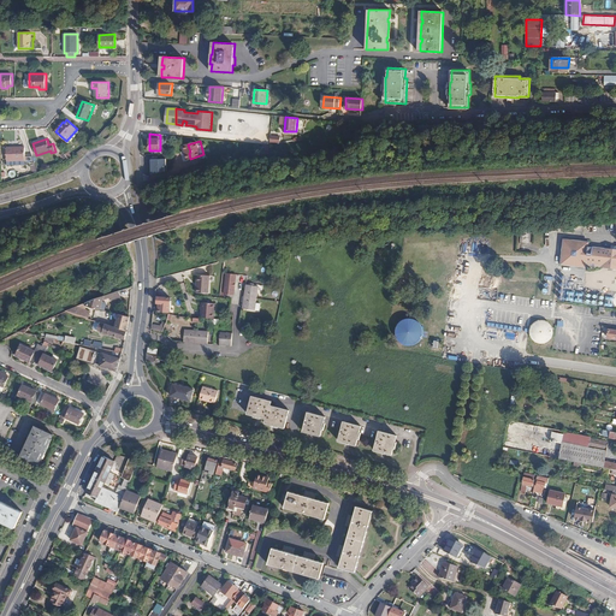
[(24,148),(6,148),(6,161),(24,161),(24,148)]
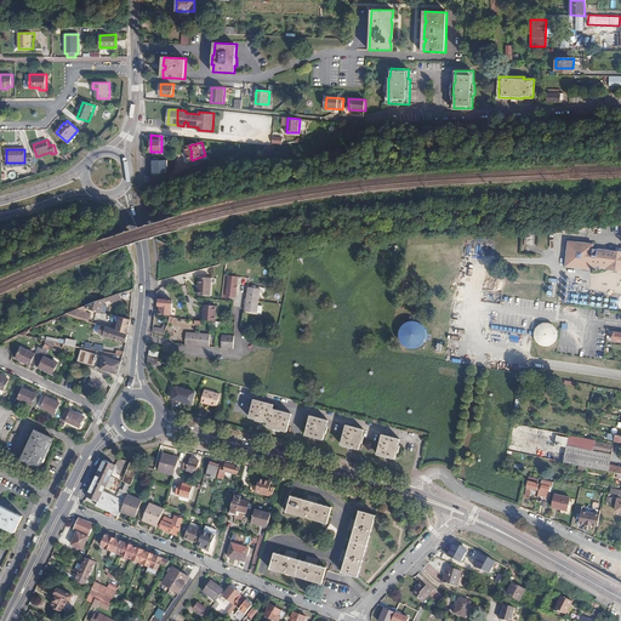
[(167,159),(152,160),(153,175),(169,174),(167,159)]
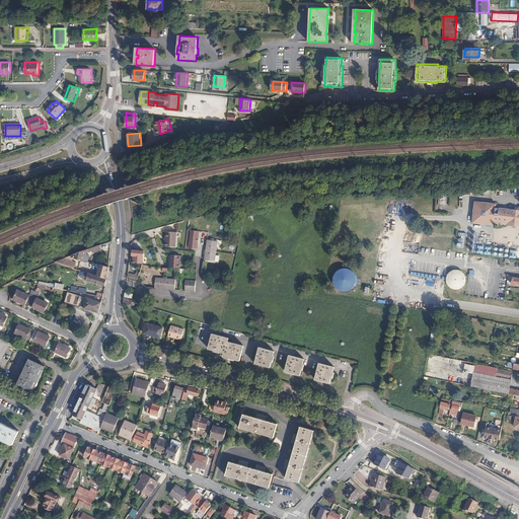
[(518,211),(510,210),(511,208),(482,204),(479,222),(491,224),(491,226),(494,227),(495,222),(503,223),(501,233),(517,235),(518,225),(518,211)]
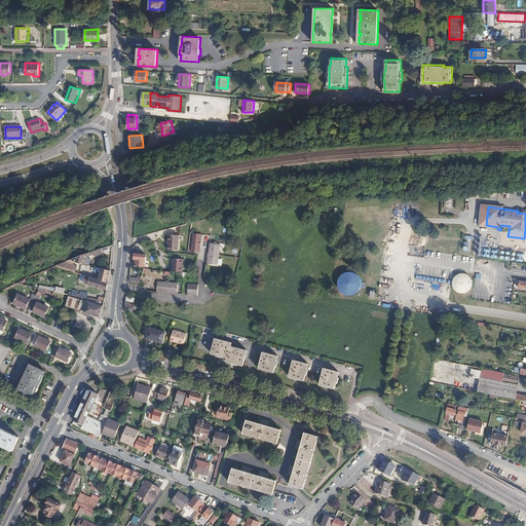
[(170,241),(168,249),(178,250),(179,235),(168,234),(168,241),(170,241)]
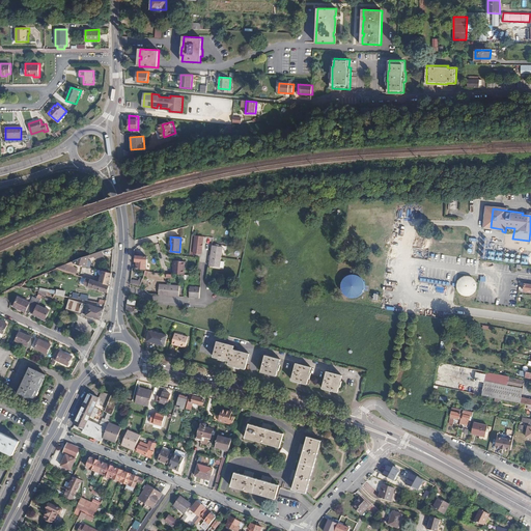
[(201,254),(203,236),(195,236),(193,253),(201,254)]
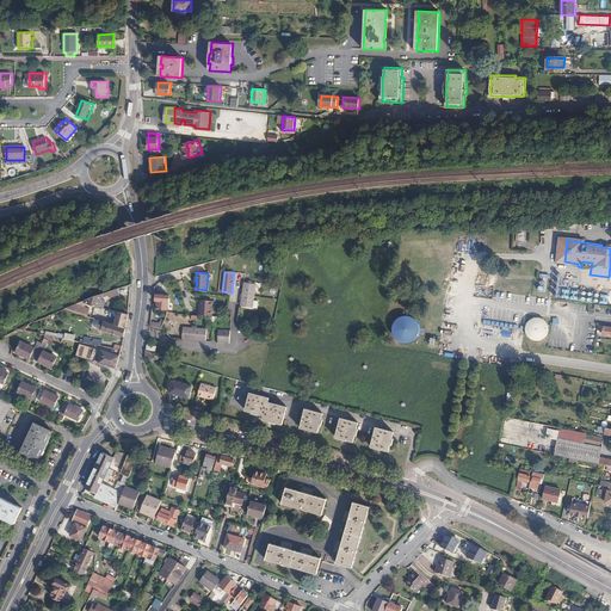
[(257,284),(244,282),(240,306),(253,307),(257,284)]
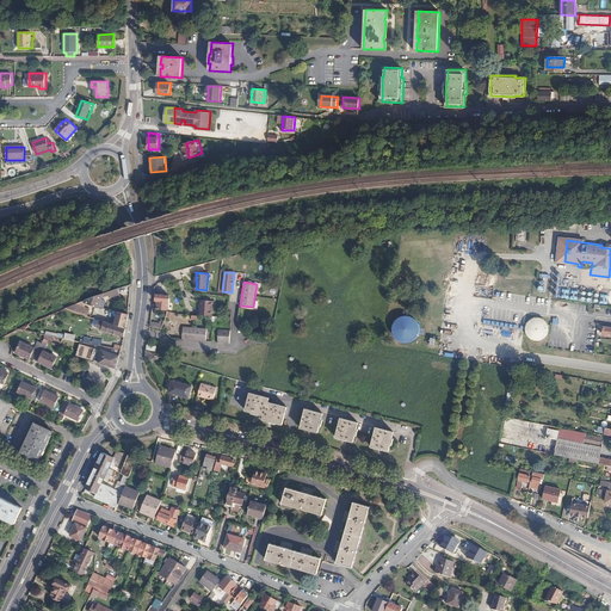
[(576,298),(578,291),(563,289),(561,297),(571,300),(571,298),(576,298)]
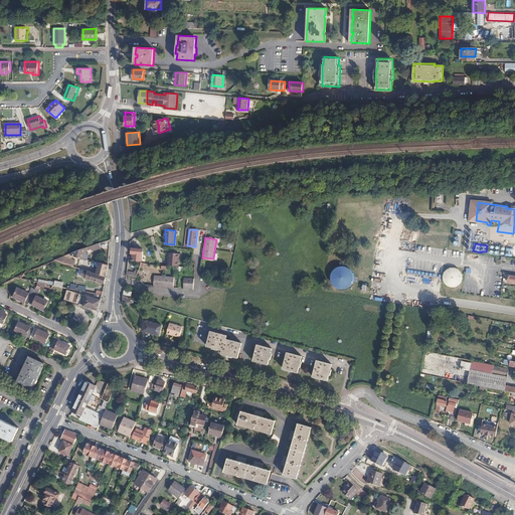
[(81,251),(82,248),(71,253),(71,255),(83,259),(84,253),(84,251),(81,251)]
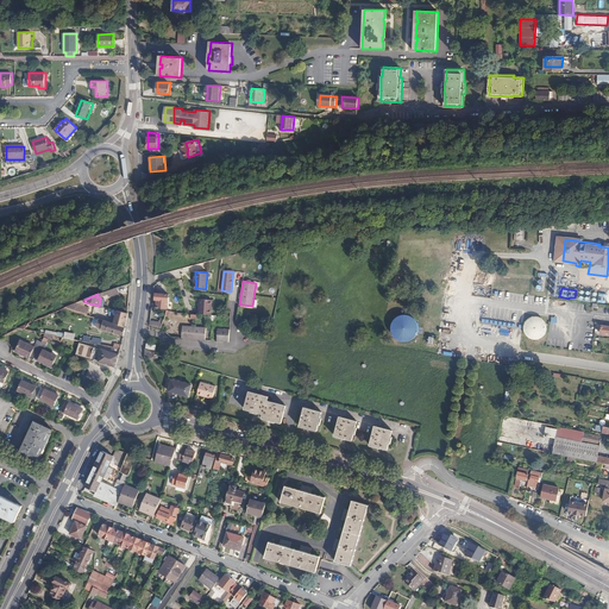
[(168,295),(156,294),(156,300),(157,301),(157,308),(167,309),(168,295)]
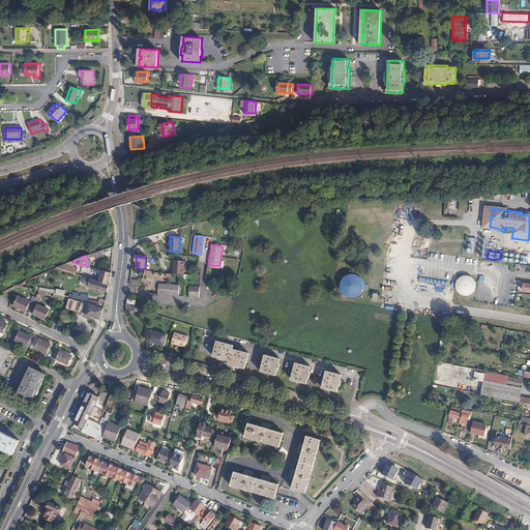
[(183,273),(183,269),(182,269),(182,266),(184,266),(184,261),(174,260),(173,272),(183,273)]
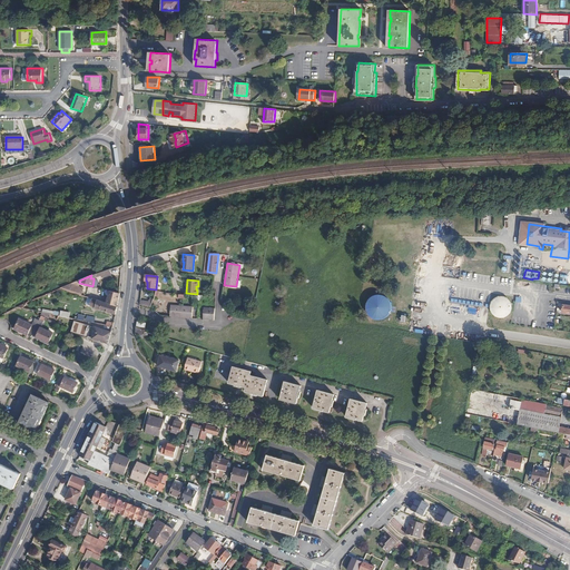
[(118,307),(120,294),(109,291),(106,303),(118,307)]
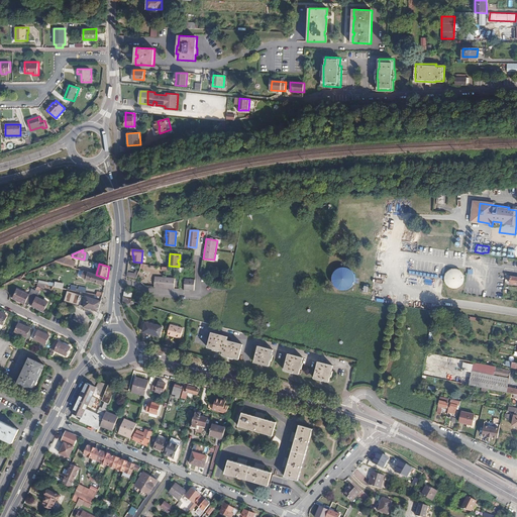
[(356,285),(356,283),(357,281),(357,277),(357,275),(355,272),(354,271),(352,268),(349,267),(347,267),(343,266),(341,267),(338,268),(336,270),(335,272),(333,275),(333,277),(333,280),(333,283),(335,286),(336,288),(339,289),(342,291),(345,291),(348,291),(351,290),(353,288),(354,286),(356,285)]
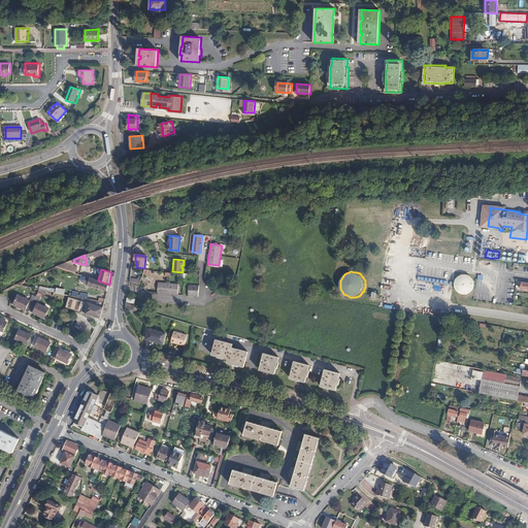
[(84,284),(107,291),(109,285),(98,281),(86,276),(84,284)]
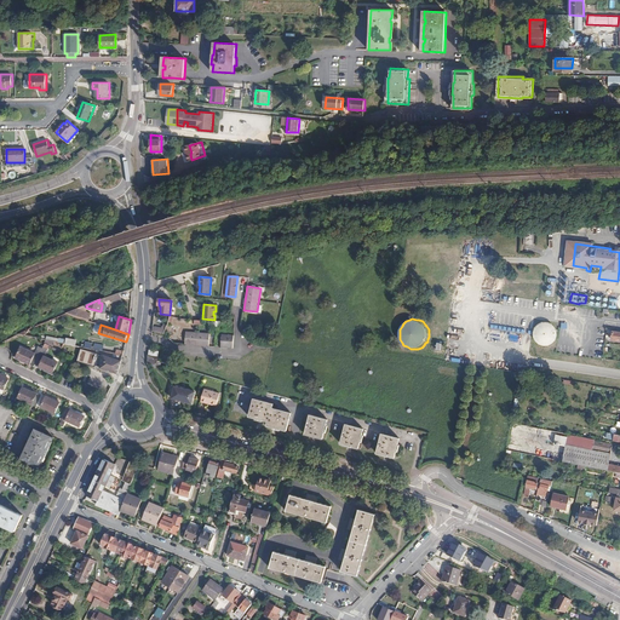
[(539,327),(537,329),(537,331),(535,333),(535,336),(535,338),(537,342),(539,343),(541,345),(544,345),(546,346),(549,345),(551,344),(554,343),(556,340),(556,338),(557,336),(556,332),(555,329),(554,327),(552,326),(550,325),(547,325),(545,325),(543,325),(540,326),(539,327)]
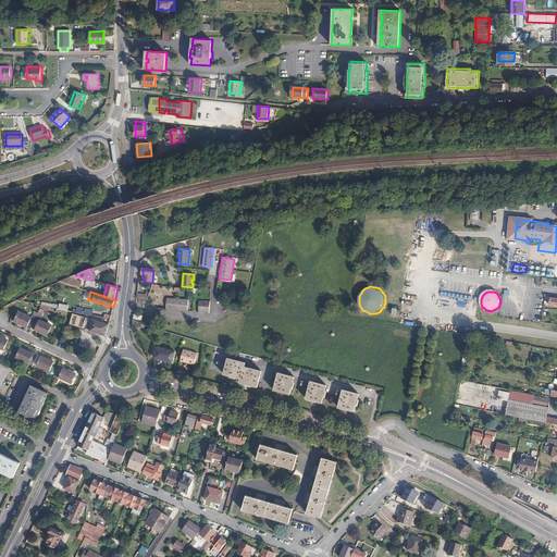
[(186,302),(164,299),(162,311),(184,314),(186,302)]
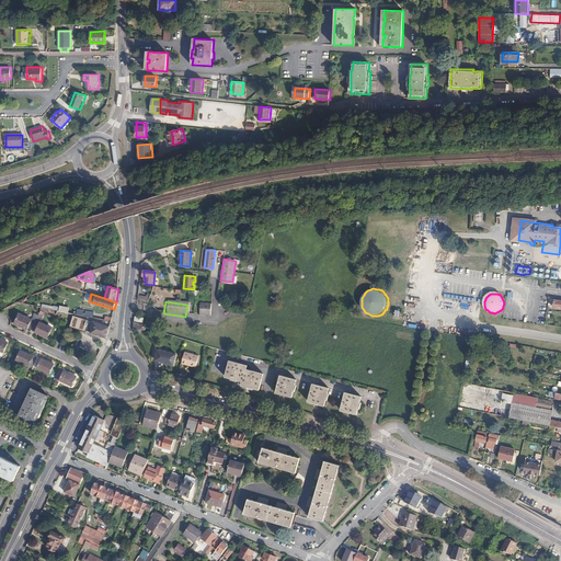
[(42,304),(41,310),(56,313),(57,307),(42,304)]
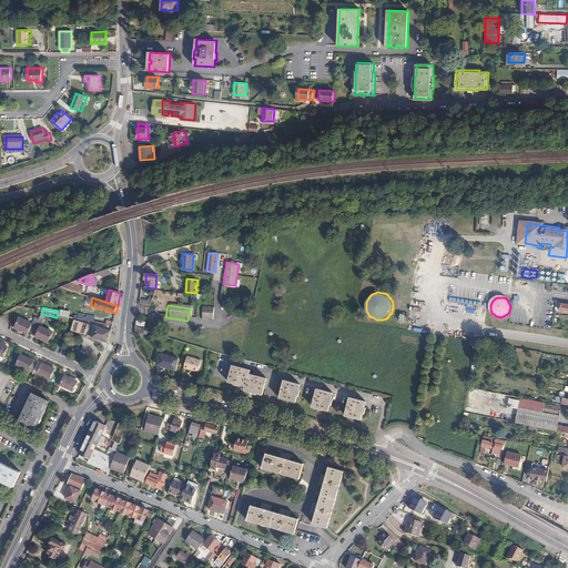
[(87,320),(94,322),(97,313),(90,311),(87,320)]
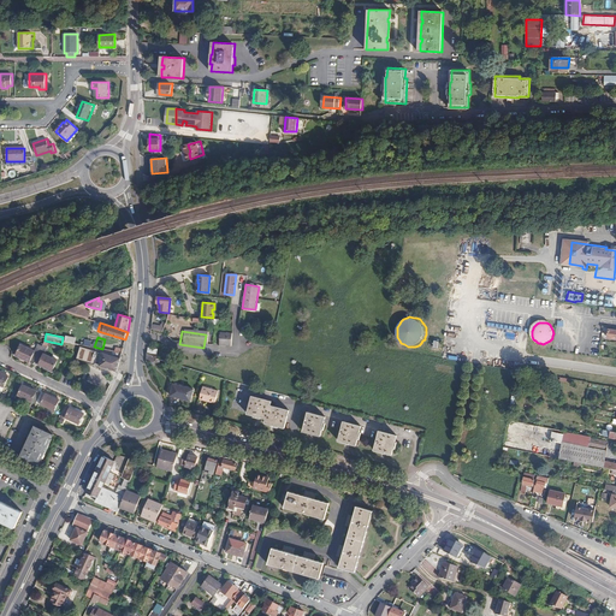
[(230,338),(218,337),(215,350),(227,351),(230,338)]
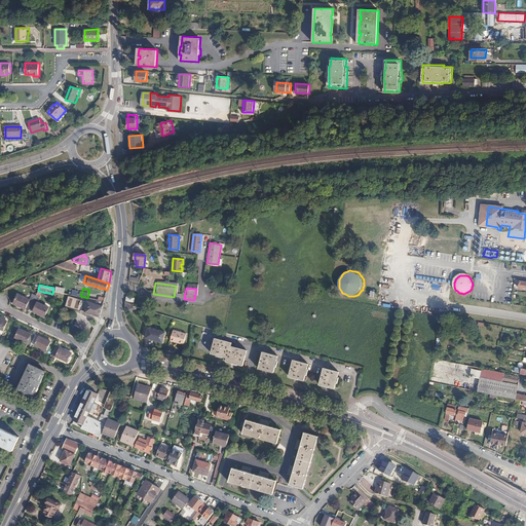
[(78,296),(54,291),(53,295),(75,303),(78,296)]
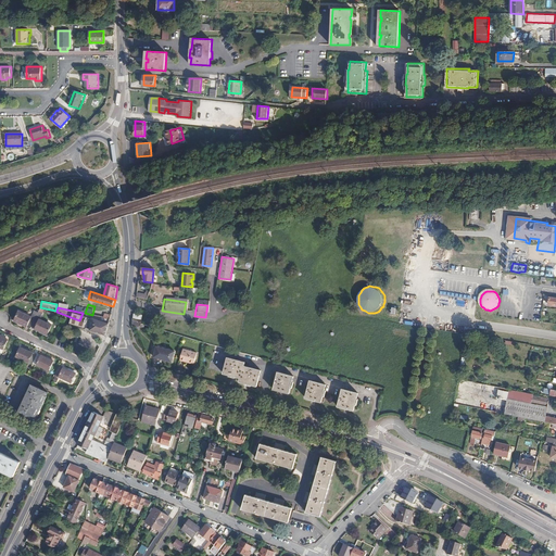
[(13,321),(30,329),(35,319),(17,312),(13,321)]
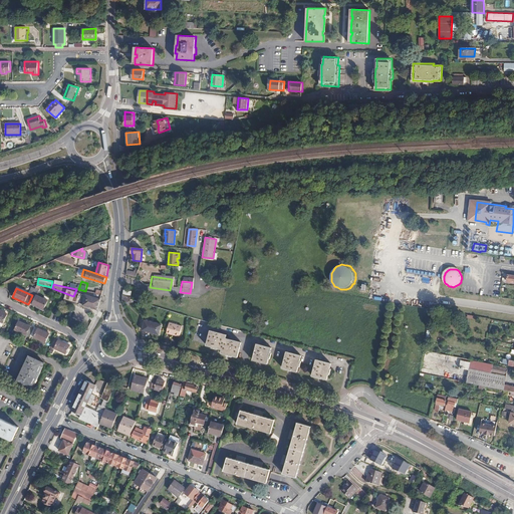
[(47,301),(32,294),(28,303),(43,310),(47,301)]
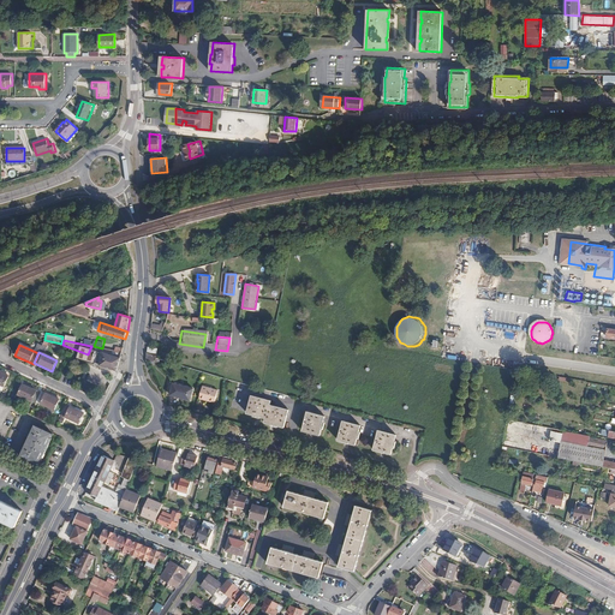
[(100,365),(117,371),(120,358),(105,352),(103,353),(99,352),(95,362),(101,363),(100,365)]
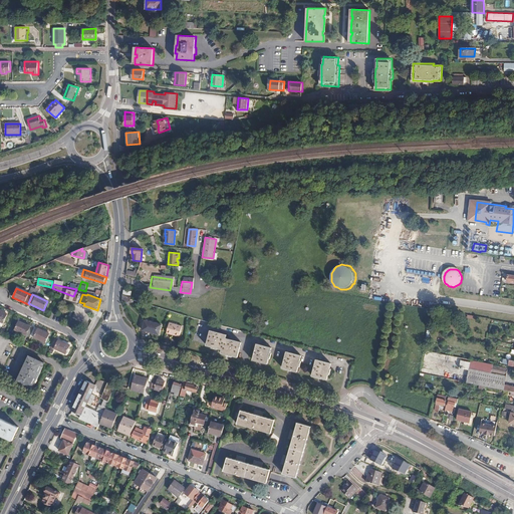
[(146,320),(143,330),(160,334),(163,324),(146,320)]
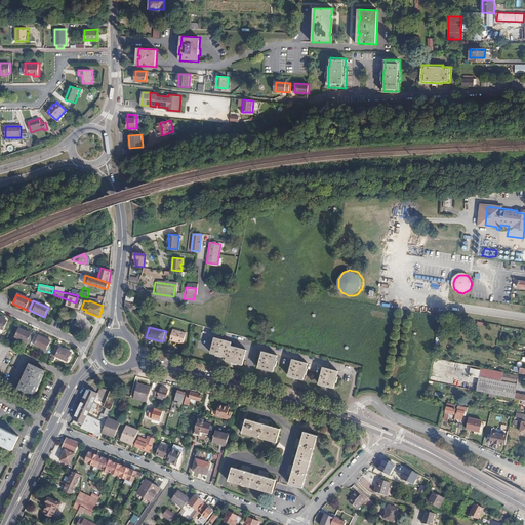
[(21,328),(16,337),(32,345),(32,342),(36,335),(21,328)]
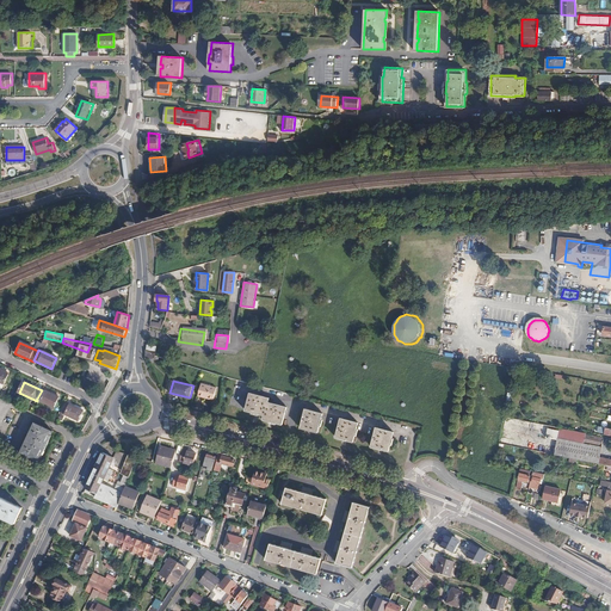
[(215,397),(216,389),(202,386),(198,396),(205,397),(205,395),(215,397)]
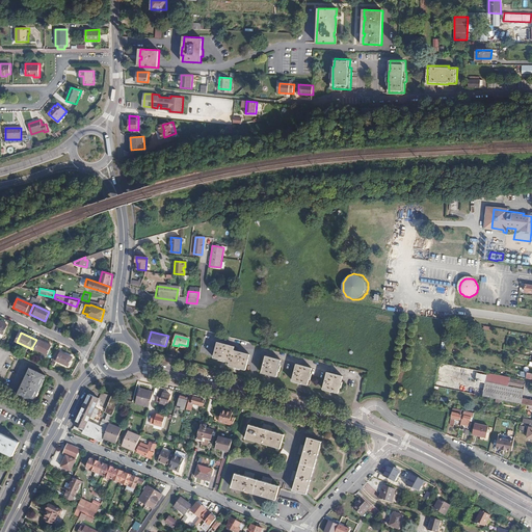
[(36,340),(32,347),(48,354),(52,345),(36,338),(36,340)]
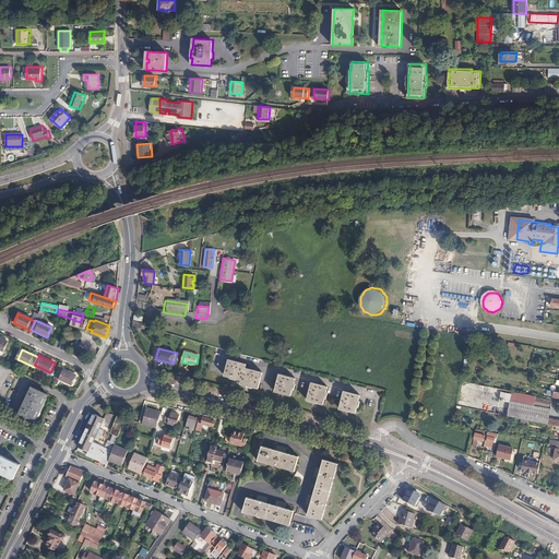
[(229,358),(225,375),(235,377),(235,373),(238,375),(238,376),(242,377),(241,382),(247,383),(248,381),(250,382),(250,384),(259,387),(263,371),(246,367),(247,363),(229,358)]
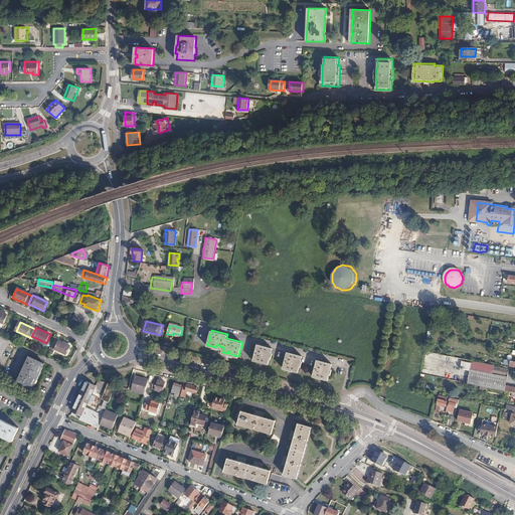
[(56,338),(52,347),(67,354),(71,345),(56,338)]
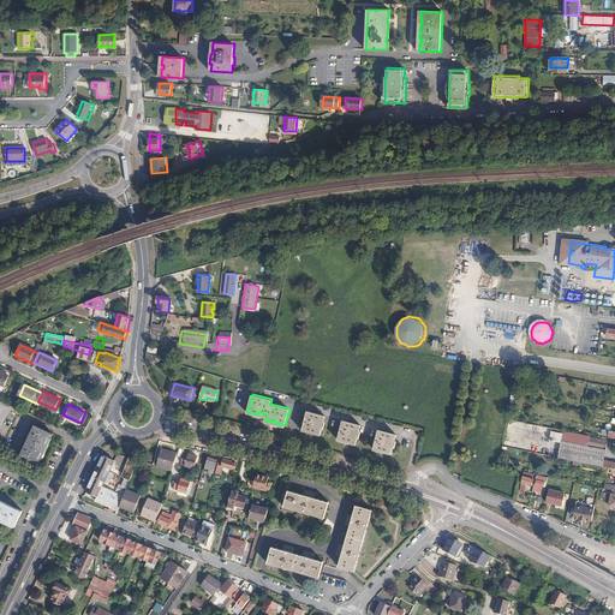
[(305,419),(303,431),(310,434),(311,433),(314,433),(314,434),(320,436),(324,417),(310,413),(308,421),(305,419)]
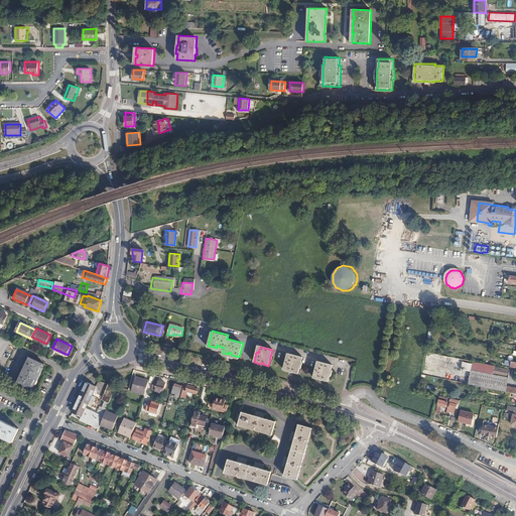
[(286,360),(284,370),(290,371),(291,371),(293,371),(293,372),(298,374),(302,358),(290,354),(288,361),(286,360)]
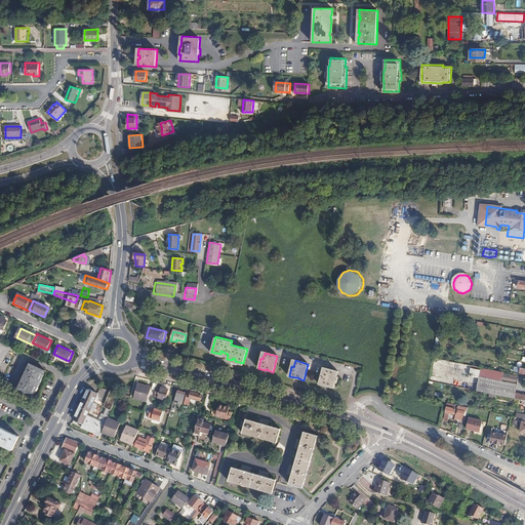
[(31,363),(19,389),(34,396),(36,392),(35,392),(38,386),(39,386),(41,380),(40,379),(43,373),(44,373),(46,370),(31,363)]
